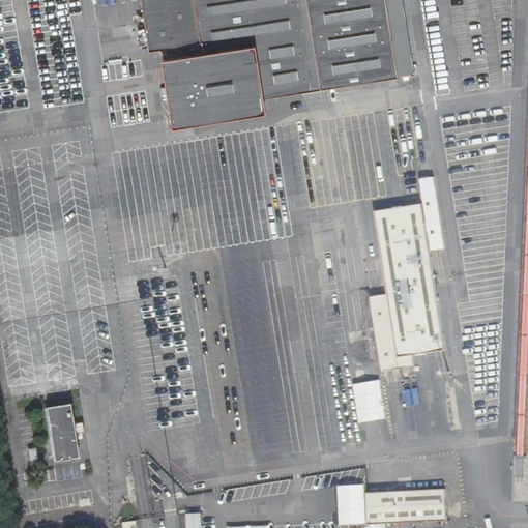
[(255,47),(264,100),(397,79),(391,48),(383,0),(139,0),(148,54),(200,46),(201,55),(255,47)]
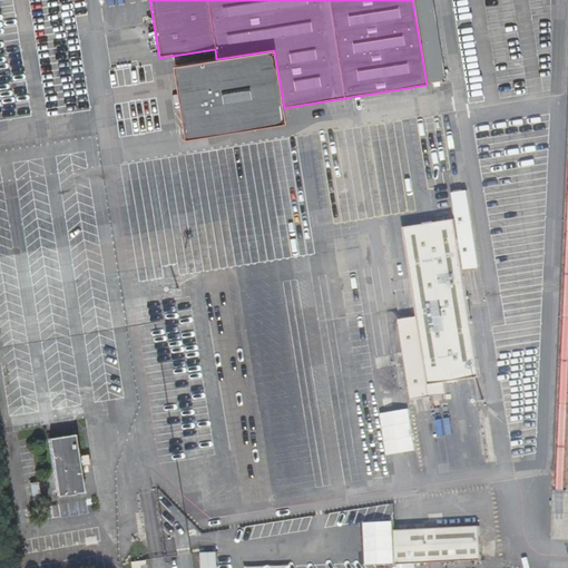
[(412,0),(421,51),(427,85),(444,81),(440,49),(431,0),(412,0)]
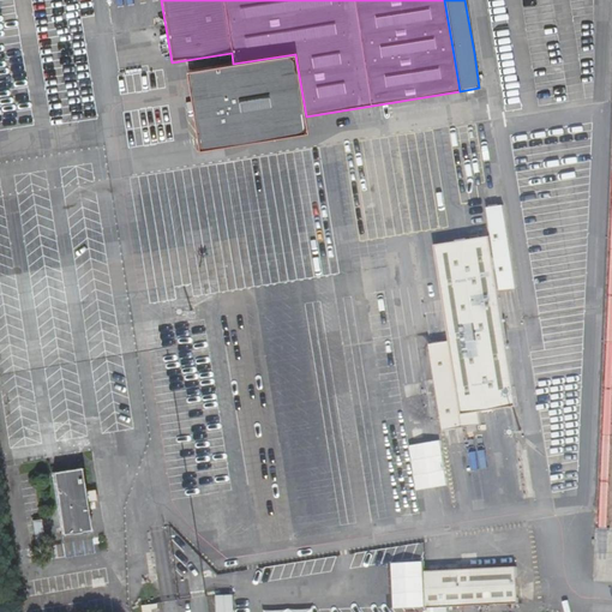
[(295,54),(233,64),(185,71),(191,102),(198,151),(309,133),(306,117),(295,54)]
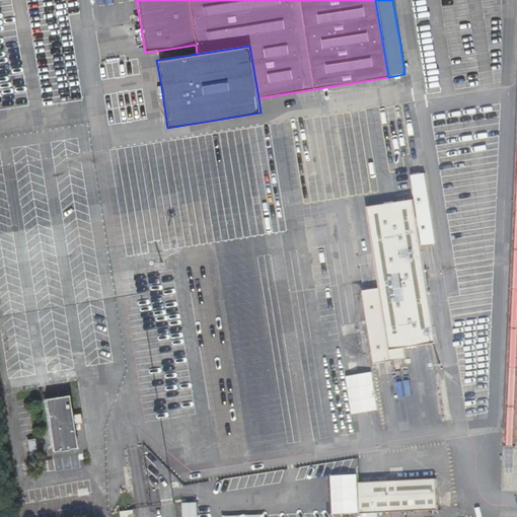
[(424,176),(411,177),(413,203),(420,247),(435,244),(424,176)]
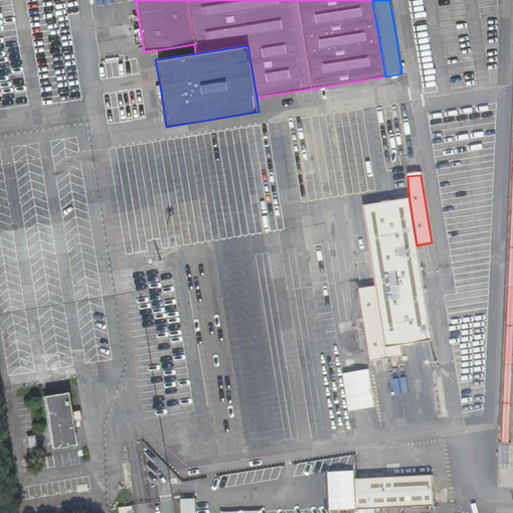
[(364,208),(376,289),(361,292),(372,363),(402,358),(400,348),(431,342),(416,245),(409,201),(364,208)]
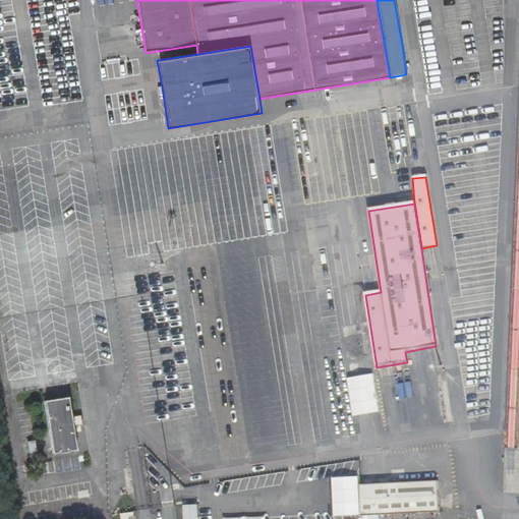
[(44,404),(51,456),(75,453),(72,430),(70,420),(67,400),(44,404)]
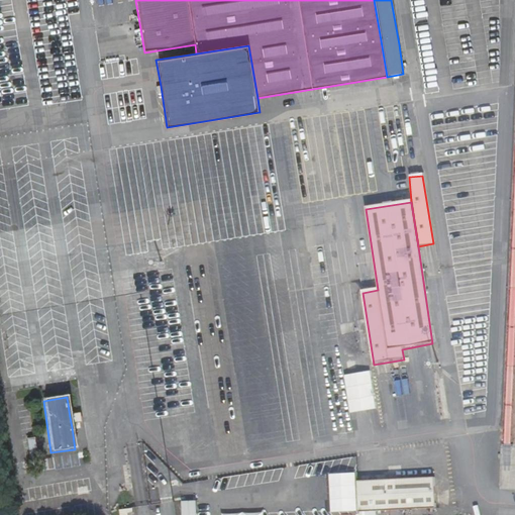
[(79,426),(78,416),(70,417),(72,427),(79,426)]
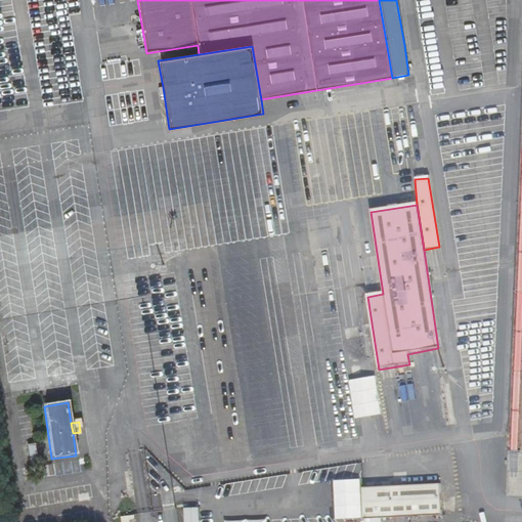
[(443,516),(441,482),(365,486),(365,518),(443,516)]
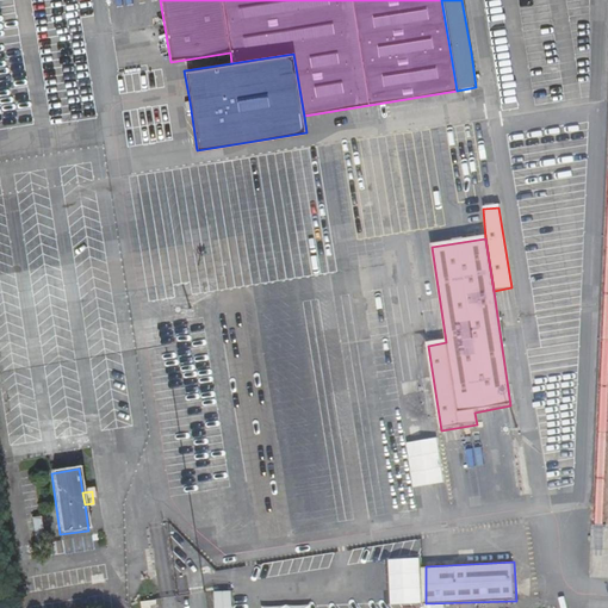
[(212,594),(212,607),(230,607),(230,594),(212,594)]
